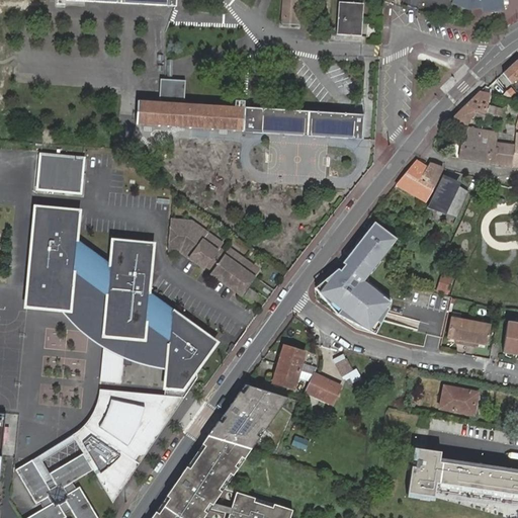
[(282,0),(281,24),(298,25),(299,0),(282,0)]
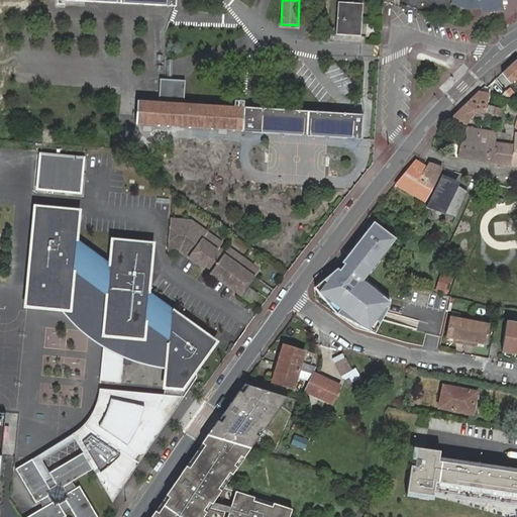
[(452,0),(451,5),(469,11),(484,8),(485,12),(506,8),(504,0),(452,0)]
